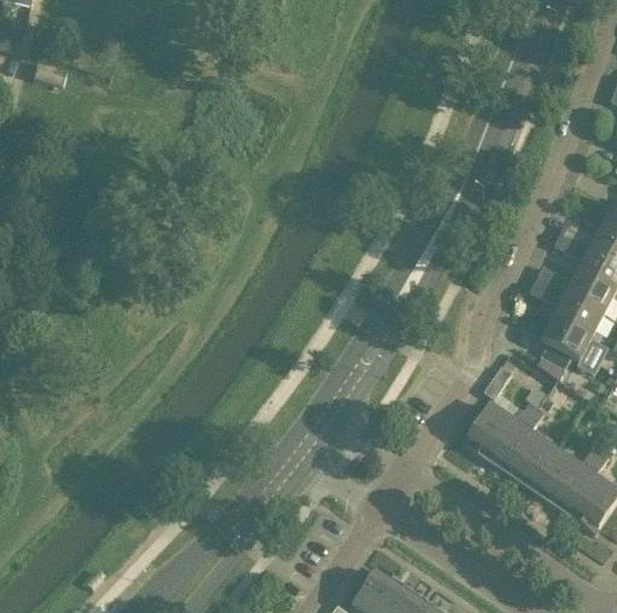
[(36,60),(31,77),(62,85),(65,68),(36,60)]
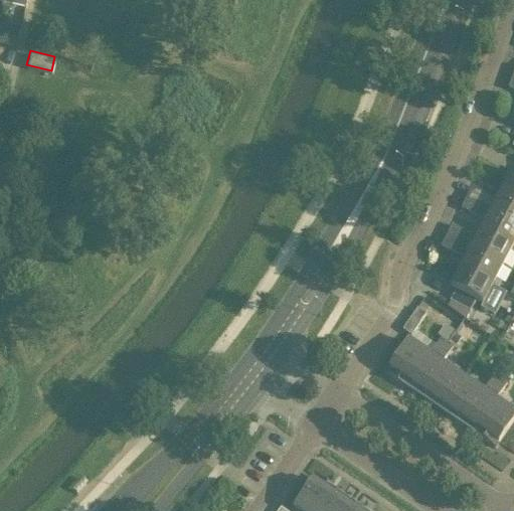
[(513,171),(510,169),(500,189),(513,196),(513,171)]
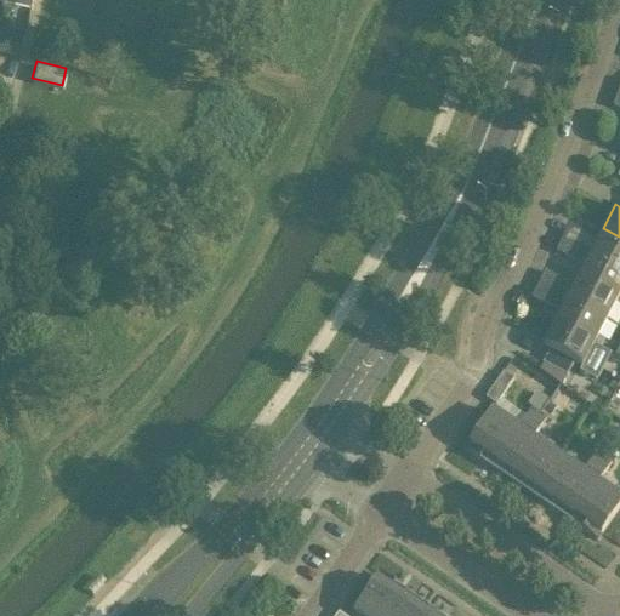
[(561,235),(619,266),(619,237),(603,228),(597,238),(568,222),(561,235)]
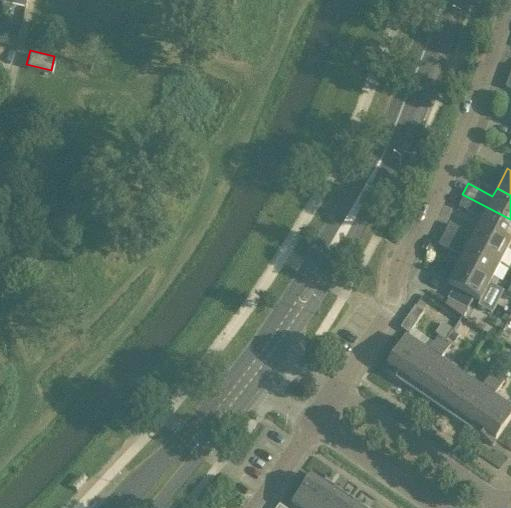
[(510,219),(462,194),(457,205),(481,218),(477,226),(508,243),(509,243),(510,243),(510,219)]
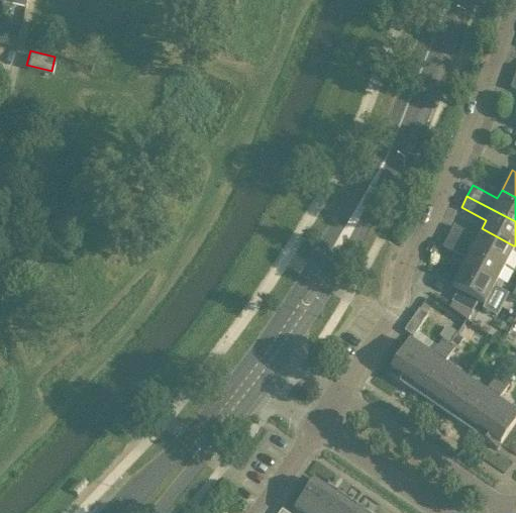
[(446,235),(503,265),(513,245),(482,228),(477,236),(452,224),(446,235)]
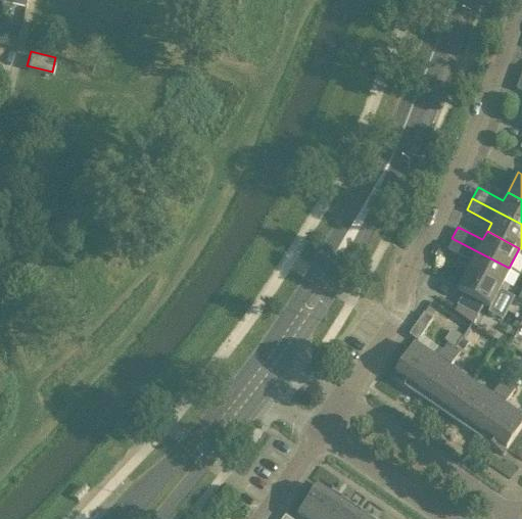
[(467,270),(499,287),(509,268),(452,238),(446,248),(471,262),(467,270)]
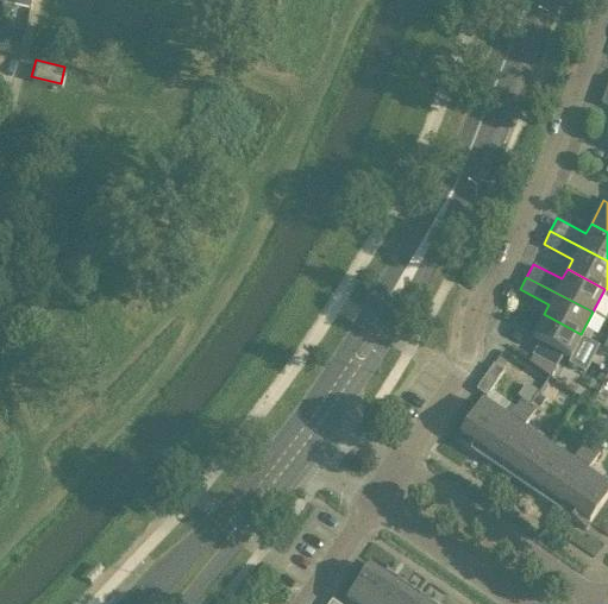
[(581,334),(544,314),(531,338),(537,341),(527,359),(550,376),(561,353),(569,358),(581,334)]
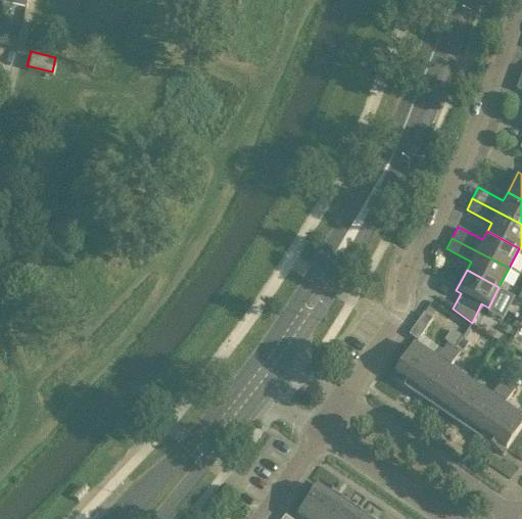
[(417,339),(431,318),(422,312),(408,333),(417,339)]
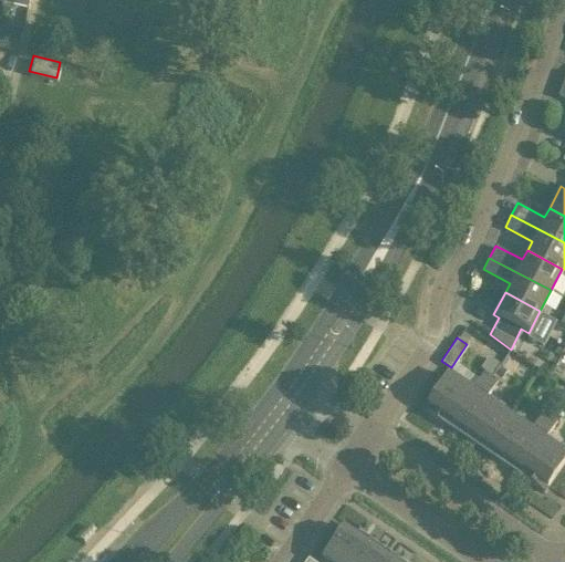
[(479,366),(483,370),(489,374),(498,362),(487,355),(479,366)]
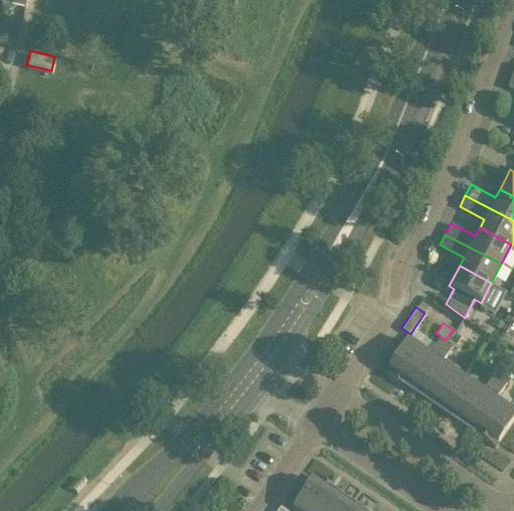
[(507,343),(513,333),(513,332),(508,328),(500,338),(507,343)]
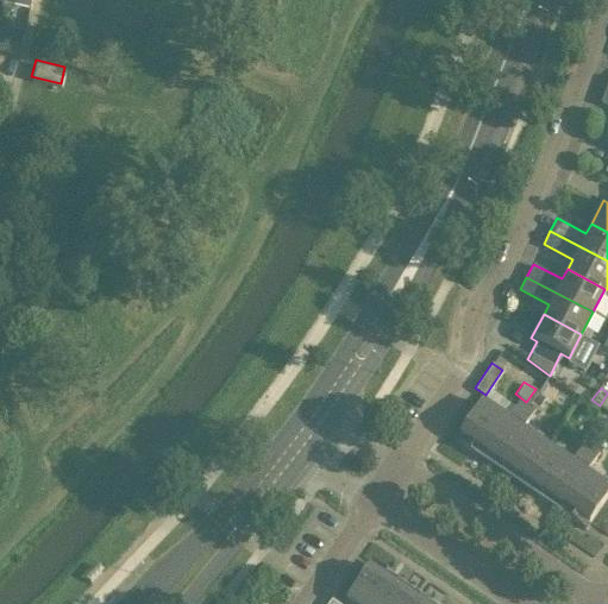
[(543,400),(534,394),(528,403),(534,407),(536,408),(543,400)]
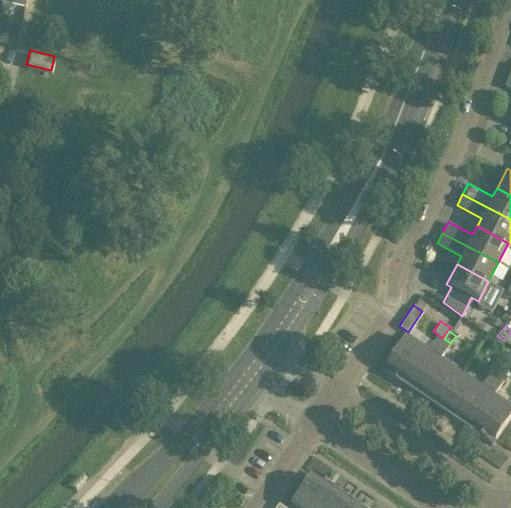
[(478,388),(437,360),(449,342),(444,339),(442,338),(437,334),(425,351),(404,337),(382,369),(394,378),(397,373),(481,430),(478,435),(491,444),(510,413),(510,410),(491,396),(502,379),(490,370),(478,388)]
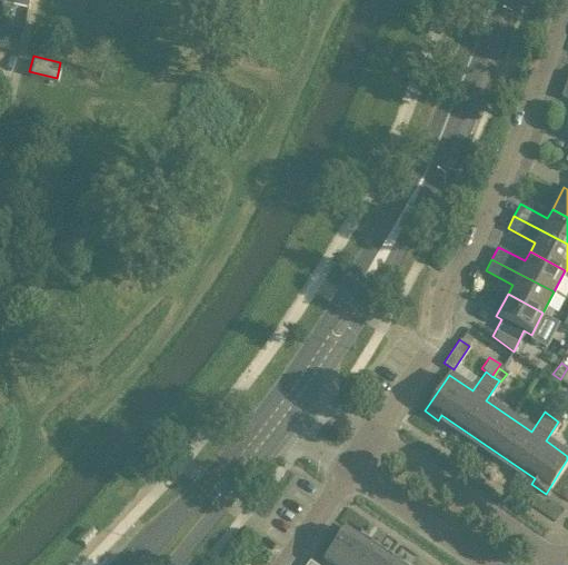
[(558,409),(554,416),(560,420),(565,415),(558,409)]
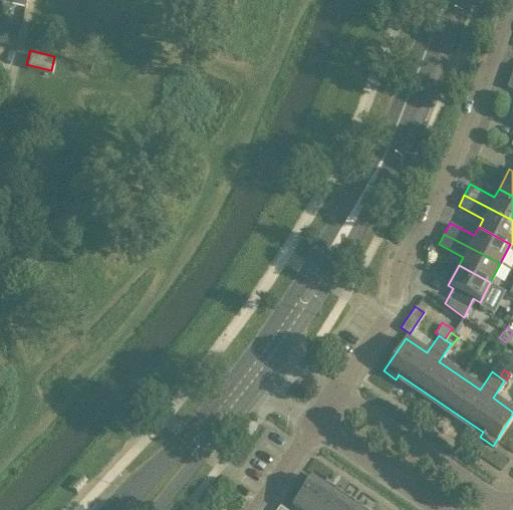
[(290,506),(296,509),(355,509),(321,487),(325,482),(312,474),(290,506)]
